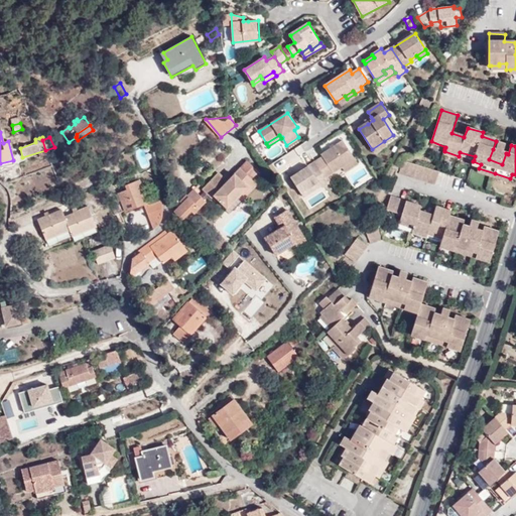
[(323,156),(315,161),(325,174),(327,177),(342,167),(356,159),(344,141),(321,154),(323,156)]
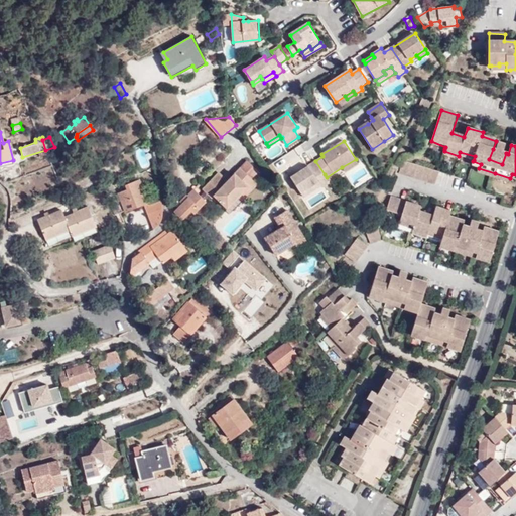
[(387,145),(384,141),(372,149),(375,153),(387,145)]
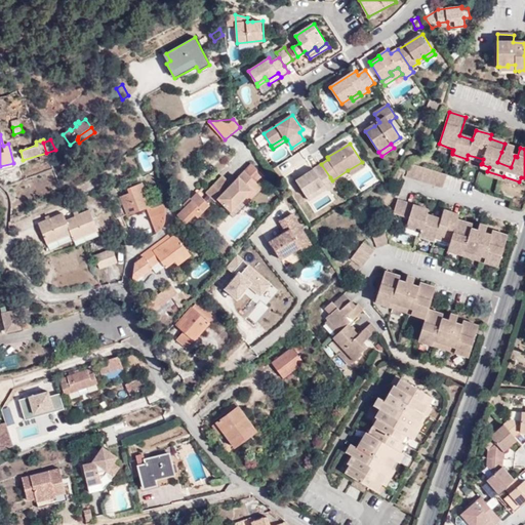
[(511,167),(515,156),(512,156),(514,148),(507,146),(505,153),(501,152),(497,162),(511,167)]
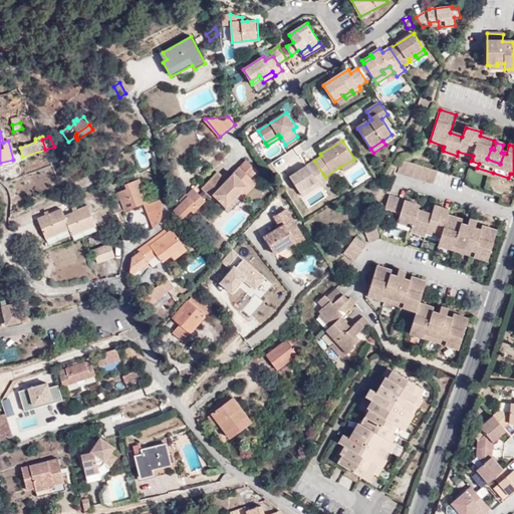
[(457,156),(443,151),(442,154),(456,159),(457,156)]
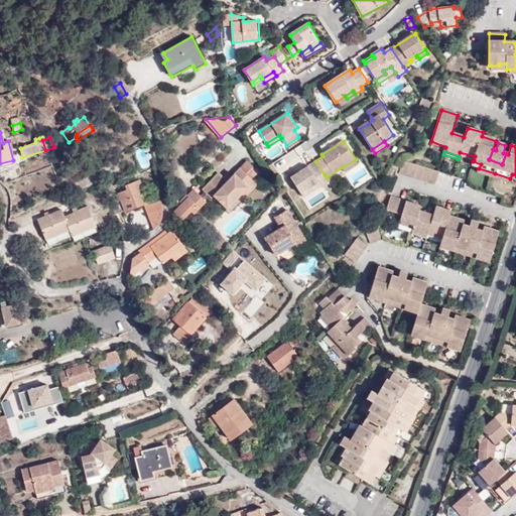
[(460,152),(459,156),(474,160),(475,156),(460,152)]
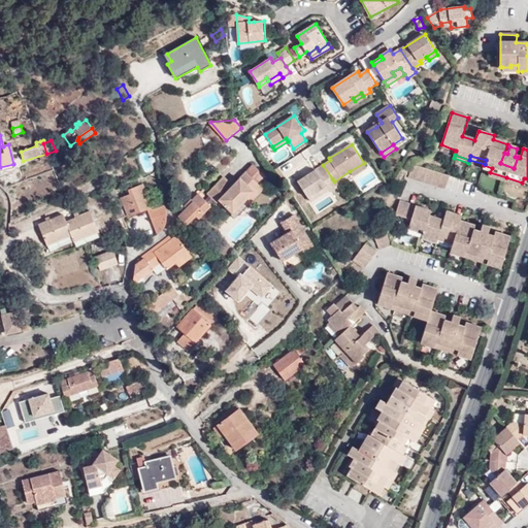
[(364,163),(350,171),(354,176),(367,168),(364,163)]
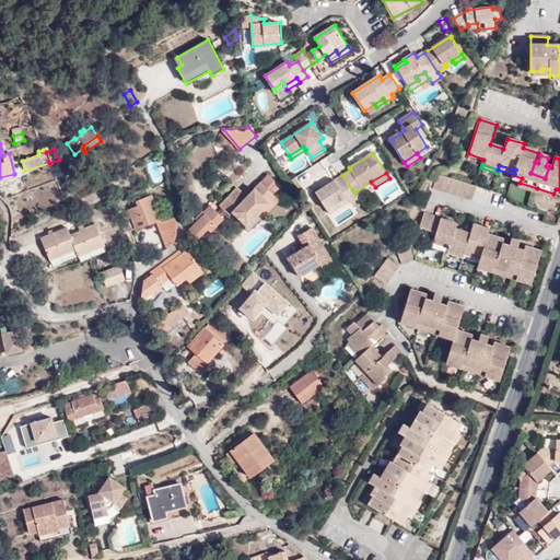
[(14,174),(0,177),(0,184),(15,179),(14,174)]
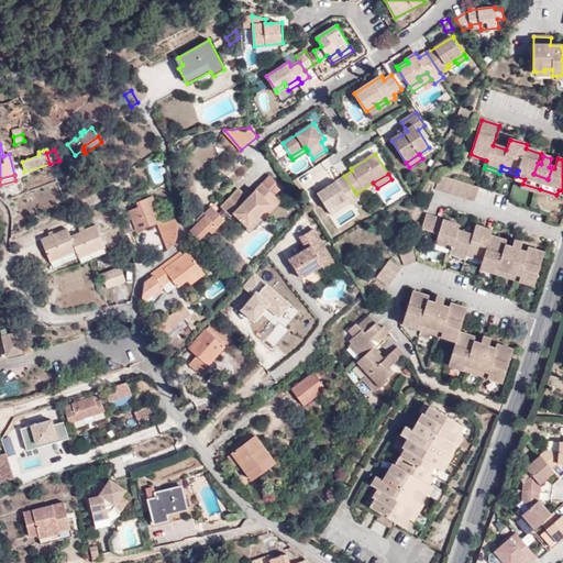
[(354,190),(344,176),(318,192),(329,210),(348,198),(346,196),(354,190)]
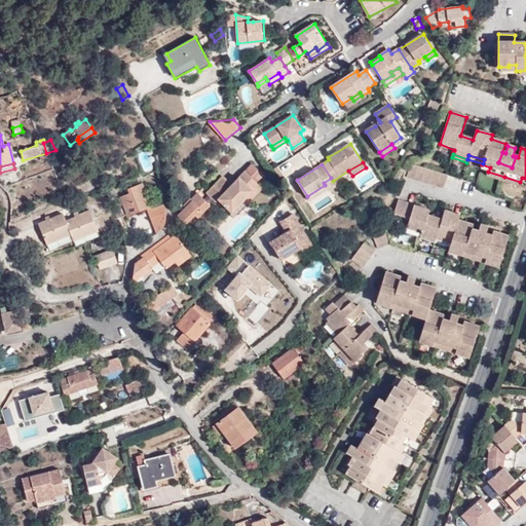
[(448,178),(411,165),(407,179),(444,191),(448,178)]
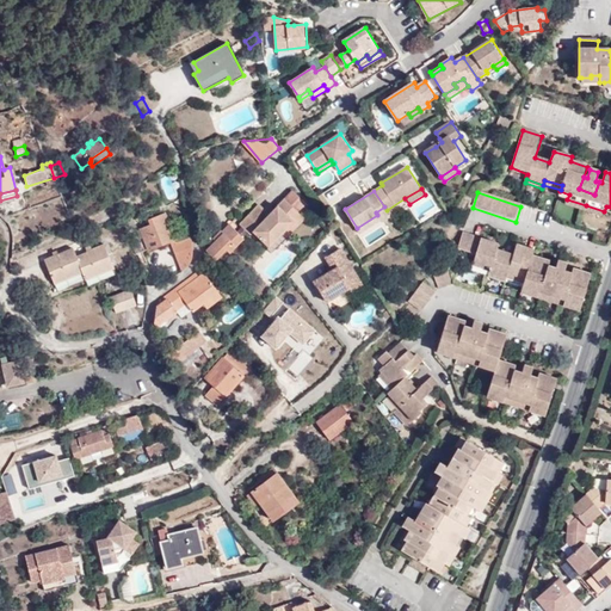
[(207,195),(191,197),(195,210),(210,208),(207,195)]
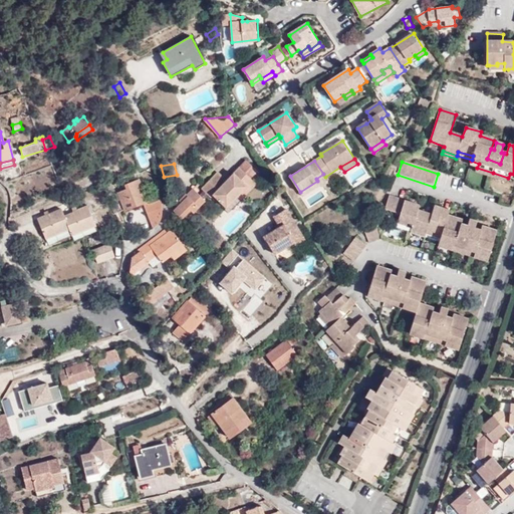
[(243,186),(257,173),(248,164),(232,180),(227,185),(223,182),(218,177),(204,191),(212,200),(215,198),(227,210),(240,198),(248,190),(243,186)]
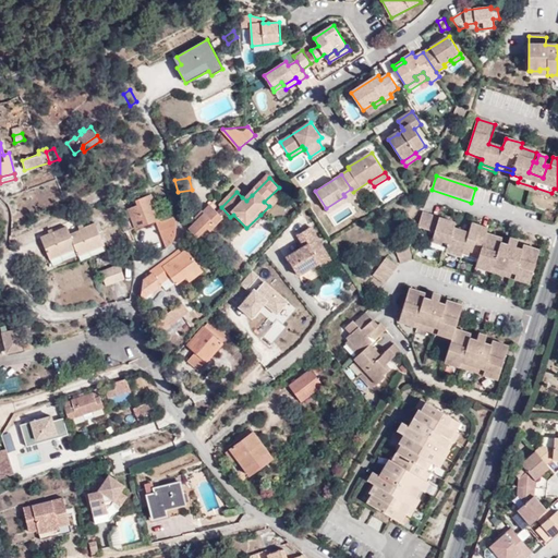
[(517,186),(533,193),(535,187),(518,182),(517,186)]
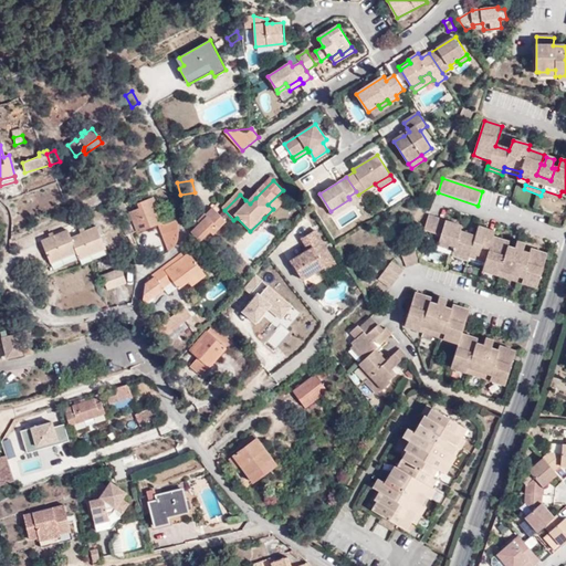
[(292,199),(283,190),(268,205),(273,209),(264,218),(268,221),(292,199)]
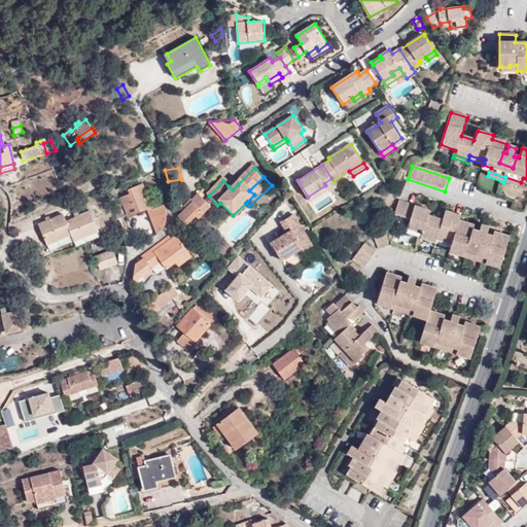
[(520,187),(521,182),(505,177),(503,182),(520,187)]
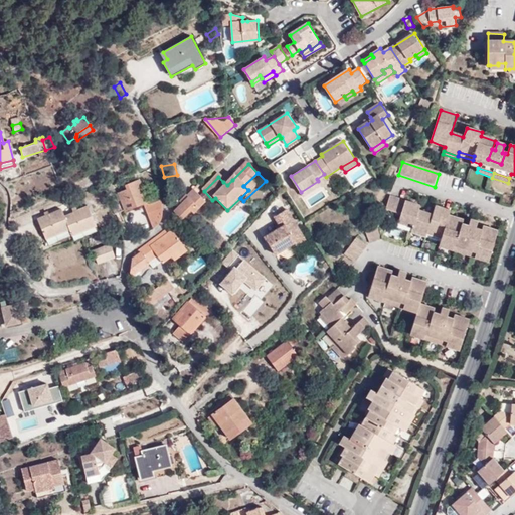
[(322,187),(329,183),(326,177),(324,174),(317,179),(318,181),(301,192),(304,196),(320,186),(322,187)]
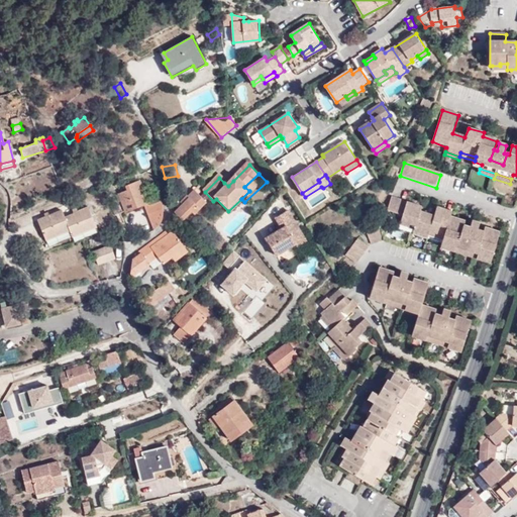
[(228,186),(233,181),(230,177),(224,183),(228,186)]
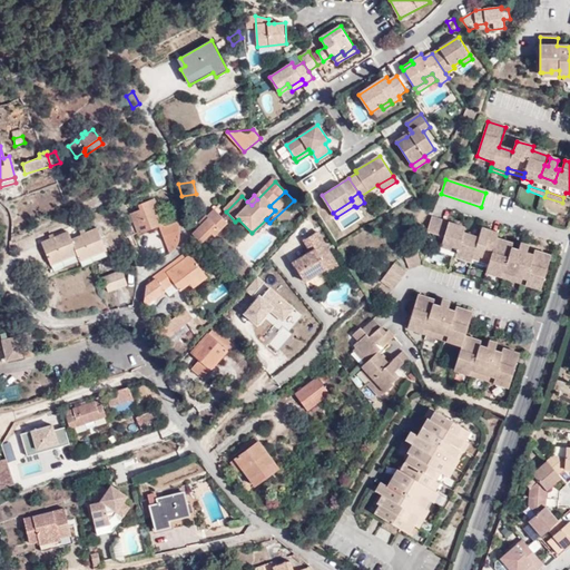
[(179,231),(178,220),(165,225),(161,216),(155,198),(138,205),(140,209),(130,214),(138,234),(158,226),(169,252),(174,251),(178,242),(179,231)]
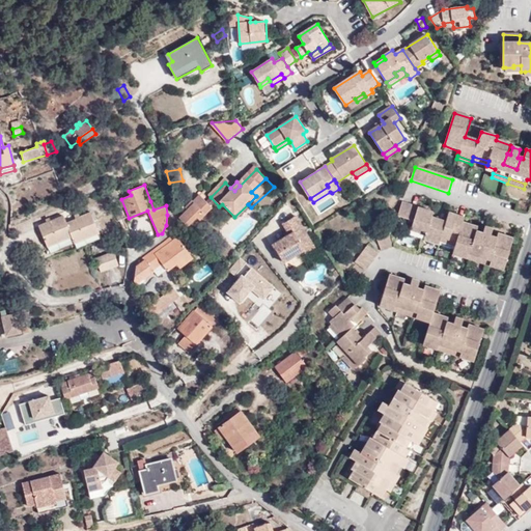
[(108,189),(111,199),(117,196),(115,189),(113,190),(112,188),(108,189)]
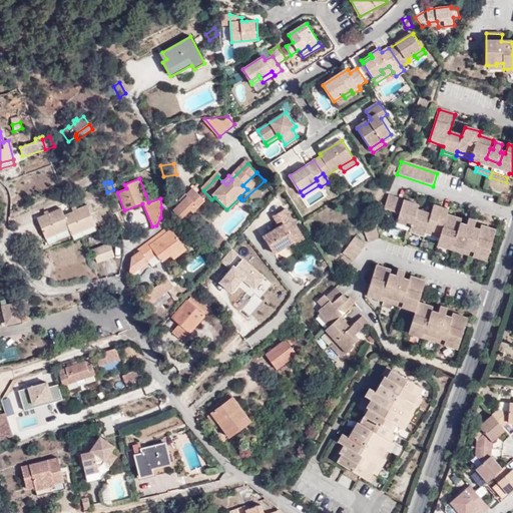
[(192,188),(186,194),(188,195),(181,202),(174,210),(182,217),(190,208),(195,203),(189,198),(196,191),(192,188)]
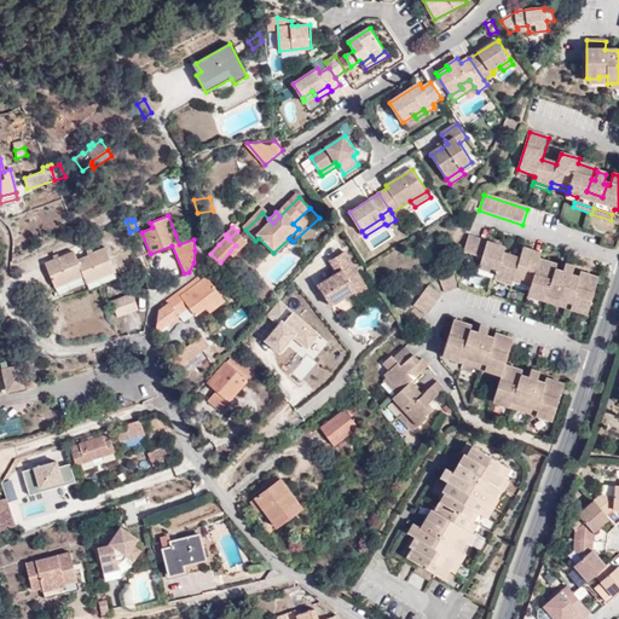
[(179,244),(194,239),(191,230),(175,235),(179,244)]
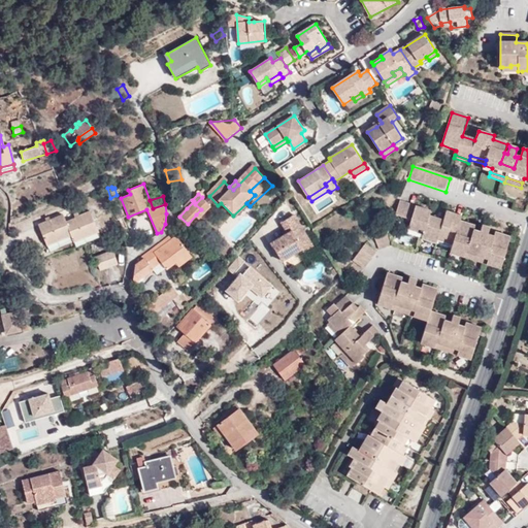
[(210,205),(202,197),(195,204),(201,209),(196,215),(199,218),(210,205)]
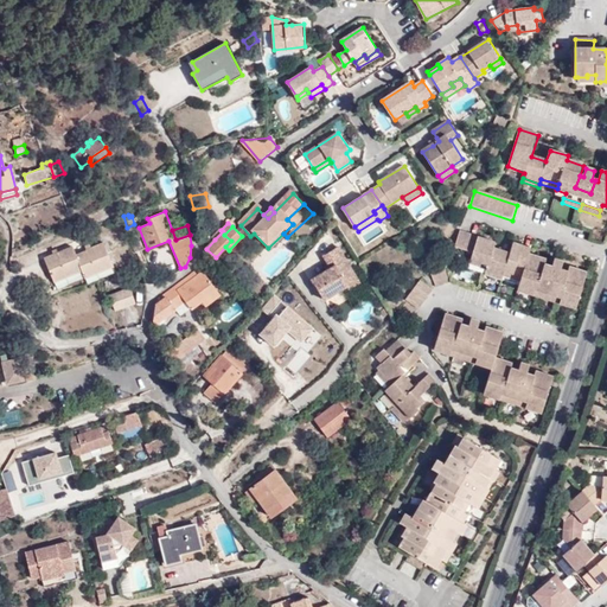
[(223,231),(221,230),(219,229),(212,237),(215,240),(223,231)]
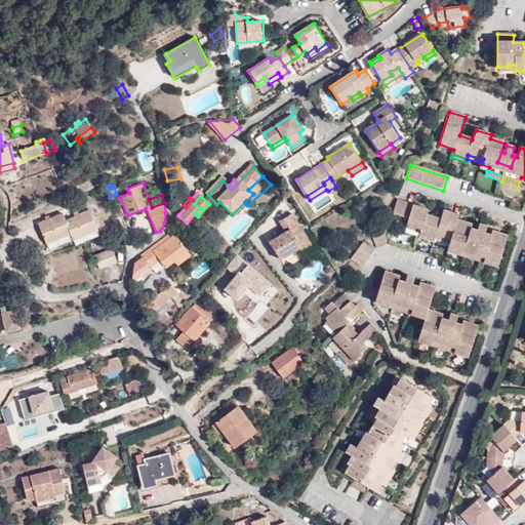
[(494,233),(493,237),(490,245),(487,244),(488,240),(472,235),(472,239),(469,238),(471,230),(473,226),(459,220),(460,215),(445,211),(442,220),(428,215),(430,211),(399,200),(394,213),(409,219),(408,226),(422,231),(421,234),(421,235),(436,240),(437,237),(452,241),(450,245),(450,247),(467,252),(482,257),(500,264),(510,238),(494,233)]
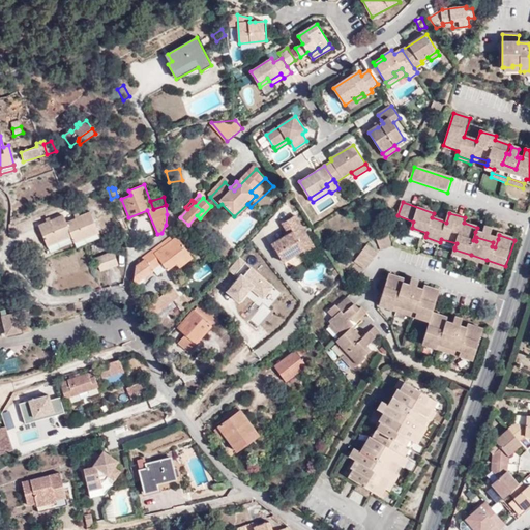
[(67,221),(64,215),(38,225),(47,245),(71,236),(74,242),(99,232),(90,212),(67,221)]
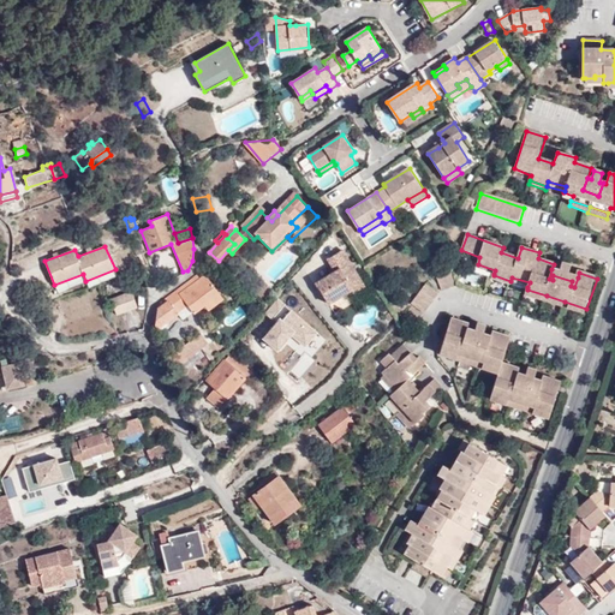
[(347,281),(357,276),(342,250),(328,258),(335,272),(336,274),(333,276),(332,274),(316,284),(328,304),(352,290),(347,281)]
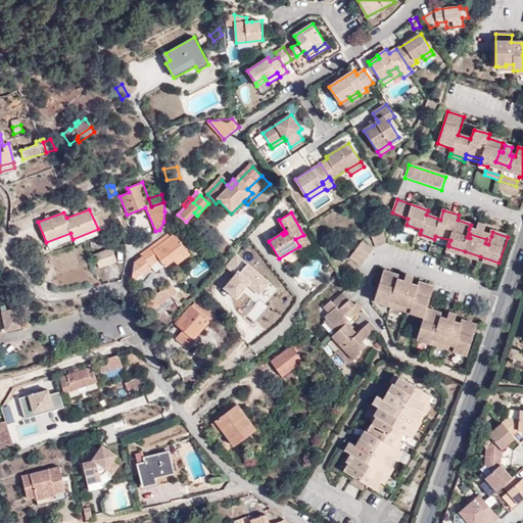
[(421,230),(407,225),(406,228),(420,233),(421,230)]
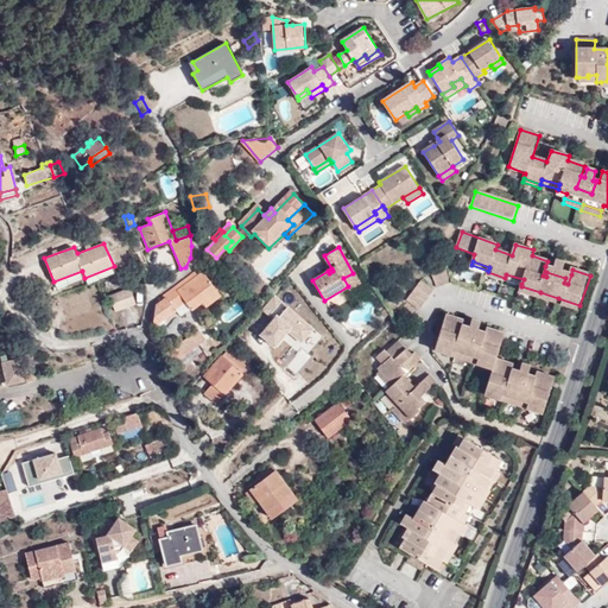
[(568,284),(571,274),(563,271),(565,264),(556,261),(553,268),(545,266),(543,276),(546,277),(546,272),(565,278),(564,283),(568,284)]
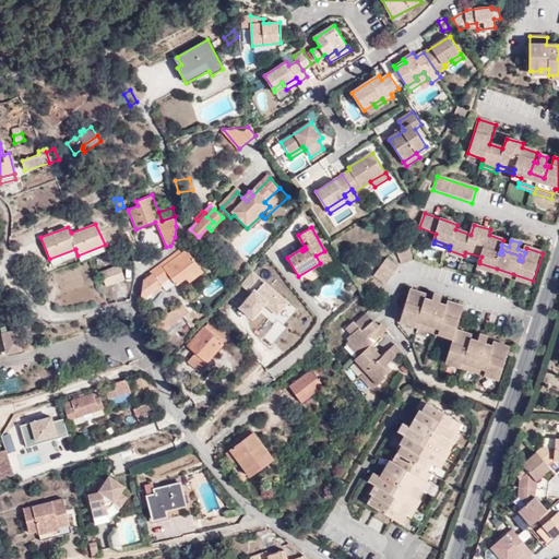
[(416,260),(412,247),(396,252),(402,265),(416,260)]
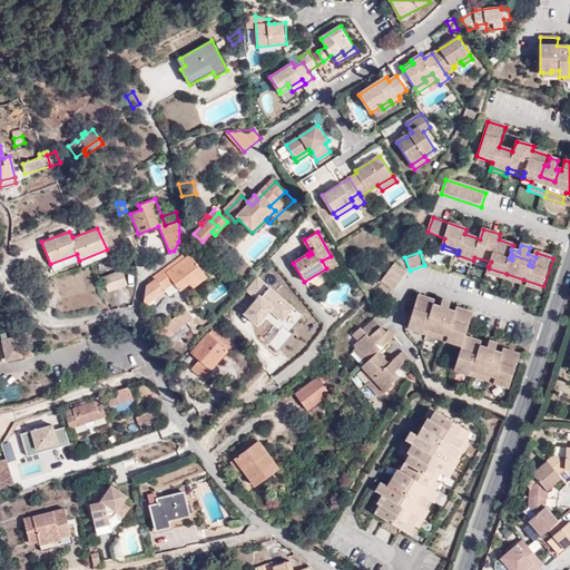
[(146,283),(143,305),(145,306),(166,291),(165,288),(174,283),(180,291),(189,283),(194,281),(197,284),(206,277),(189,254),(182,261),(172,268),(169,264),(158,273),(157,275),(146,283)]
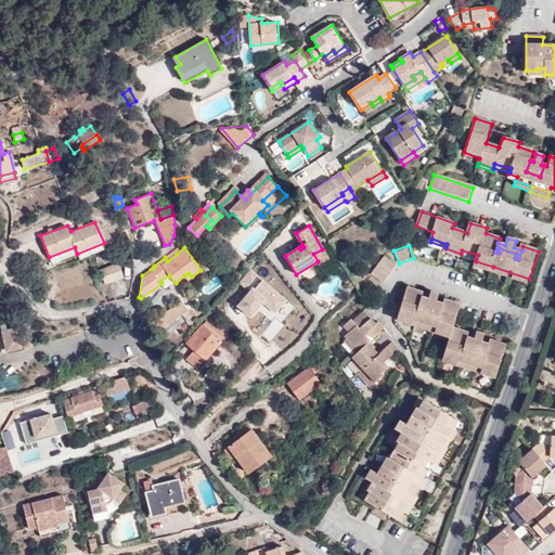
[(175,249),(165,257),(167,261),(177,254),(175,249)]
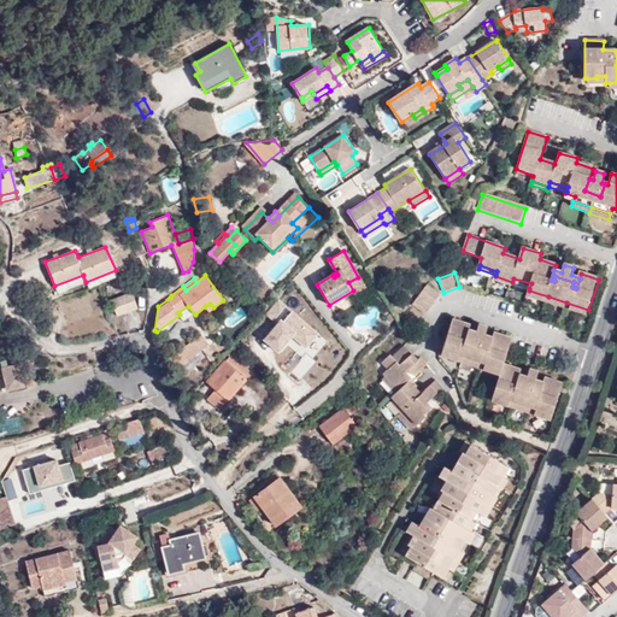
[(365,288),(358,277),(348,282),(353,291),(354,294),(365,288)]
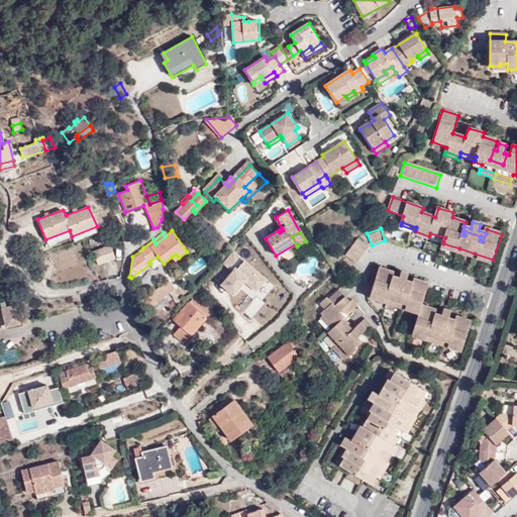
[(430,233),(429,236),(443,241),(445,237),(430,233)]
